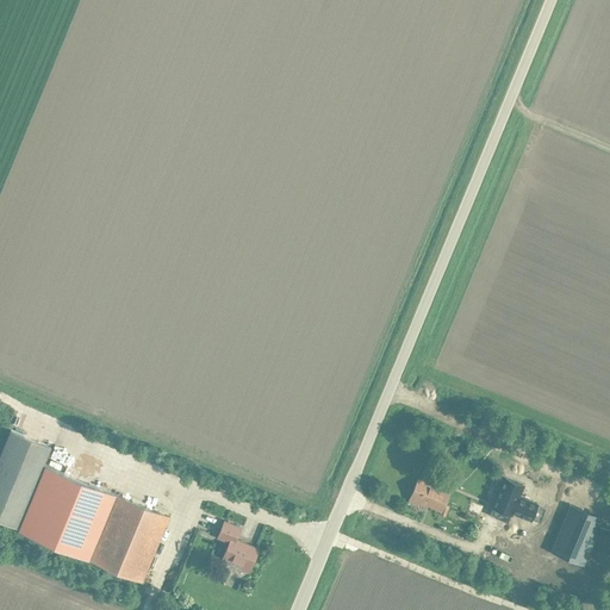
[(43,465),(50,447),(11,430),(0,455),(0,518),(18,526),(43,465)]
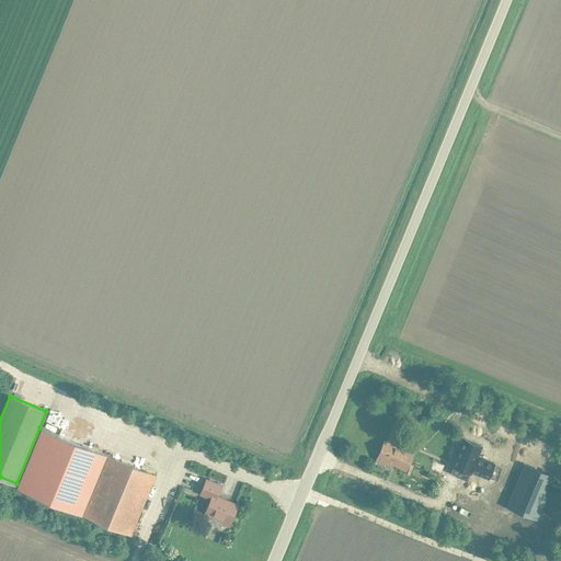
[(39,427),(16,483),(15,487),(83,515),(107,456),(39,427)]
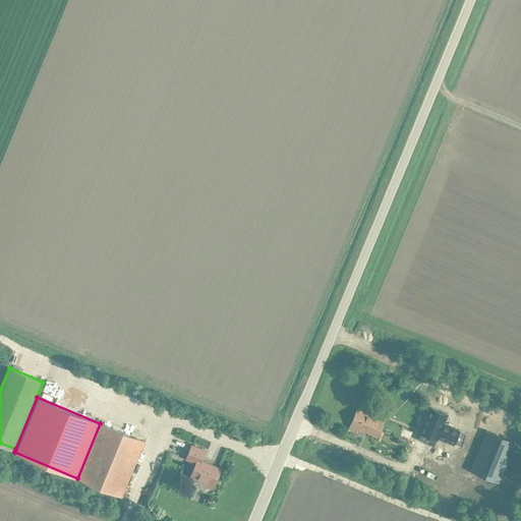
[(349,402),(341,421),(363,431),(372,412),(349,402)]
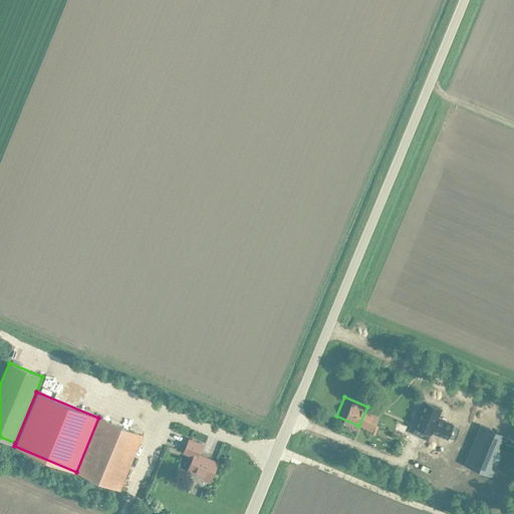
[(447,438),(448,438),(452,426),(453,425),(437,419),(441,409),(425,402),(422,411),(419,410),(416,418),(418,419),(415,427),(431,434),(432,432),(447,438)]
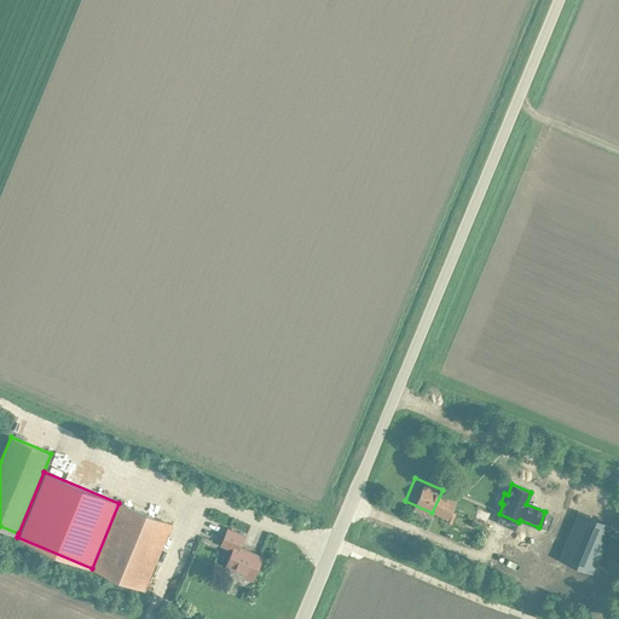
[(469,501),(464,513),(478,519),(484,508),(469,501)]
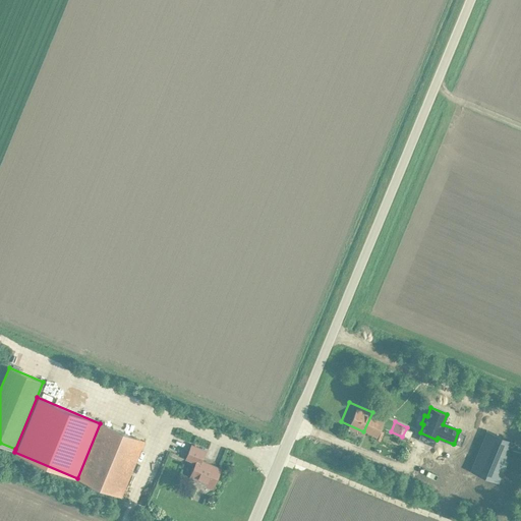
[(77,478),(121,496),(143,441),(100,423),(77,478)]
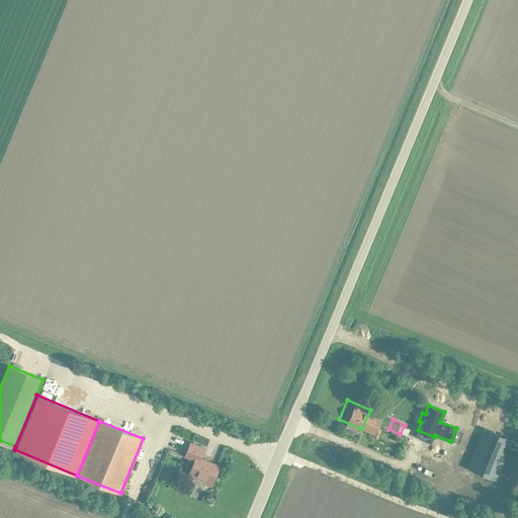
[(511,440),(484,428),(467,467),(495,479),(511,440)]
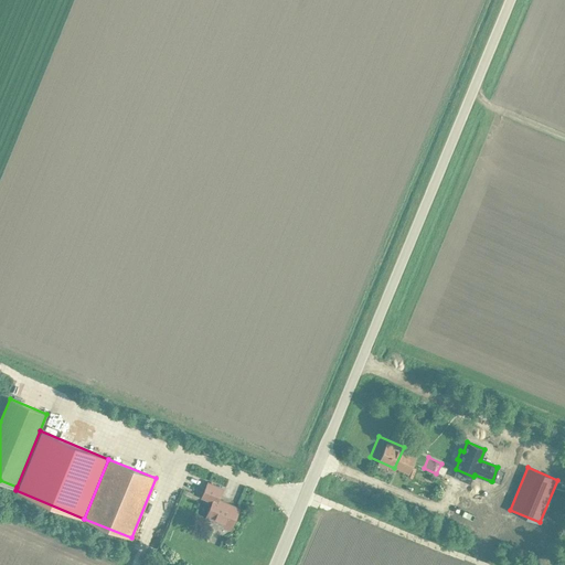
[(225,524),(224,528),(230,530),(238,508),(217,499),(222,488),(208,482),(201,497),(212,501),(205,516),(225,524)]
